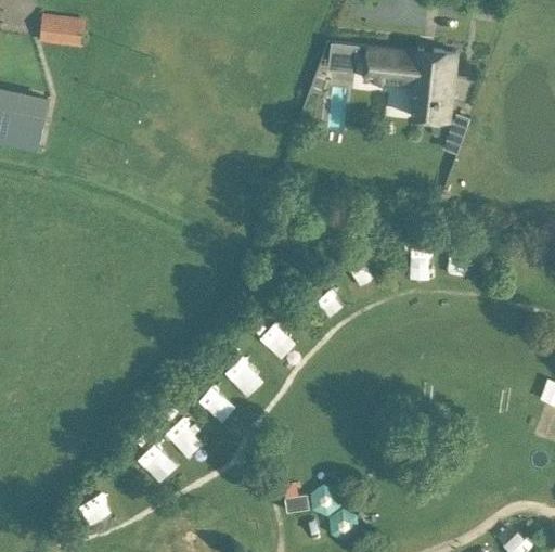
[(43,18),(40,41),(82,47),(86,24),(43,18)]
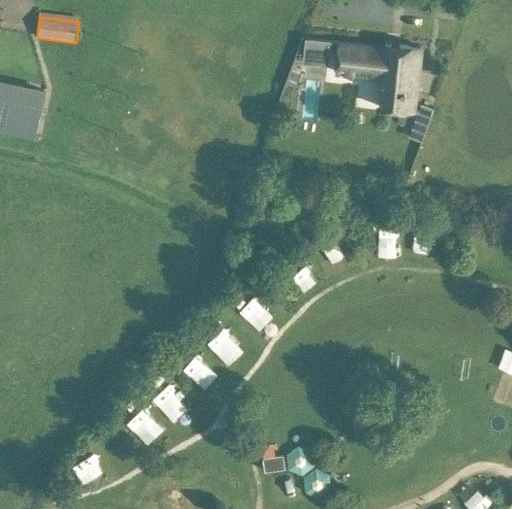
[(380,94),(379,106),(379,109),(381,109),(387,110),(414,113),(421,49),(400,47),(399,51),(390,50),(375,48),(339,44),(331,43),(306,41),(306,42),(305,48),(327,51),(327,54),(338,55),(336,67),(370,71),(370,78),(382,79),(380,94)]
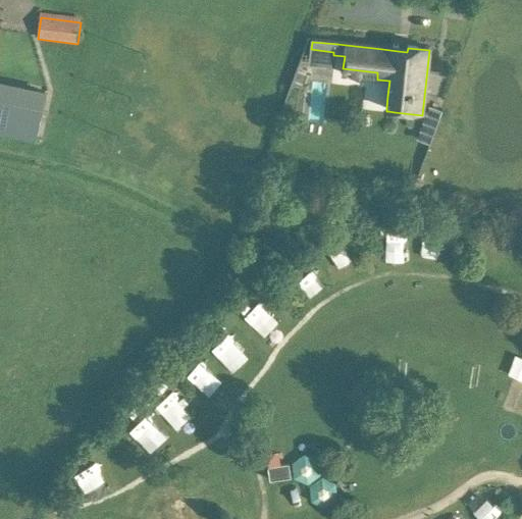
[(0,135),(35,143),(39,122),(45,95),(0,85),(0,135)]
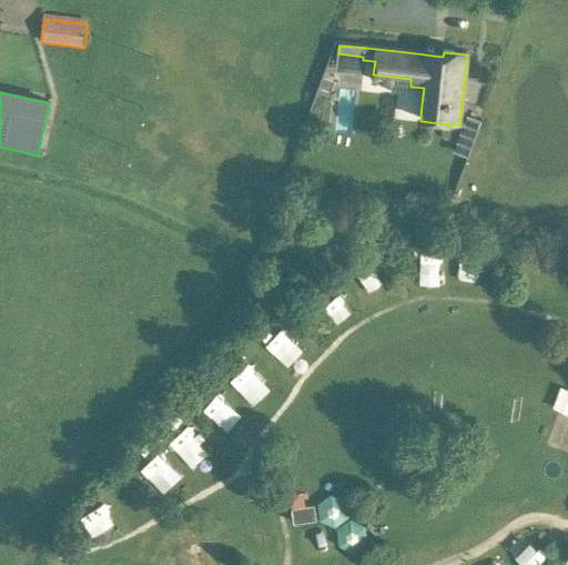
[(458,140),(473,145),(482,122),(467,117),(458,140)]
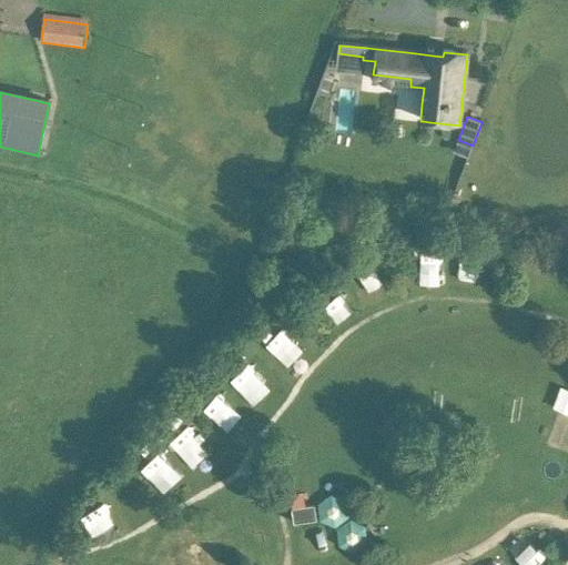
[(457,259),(456,282),(484,283),(484,259),(457,259)]
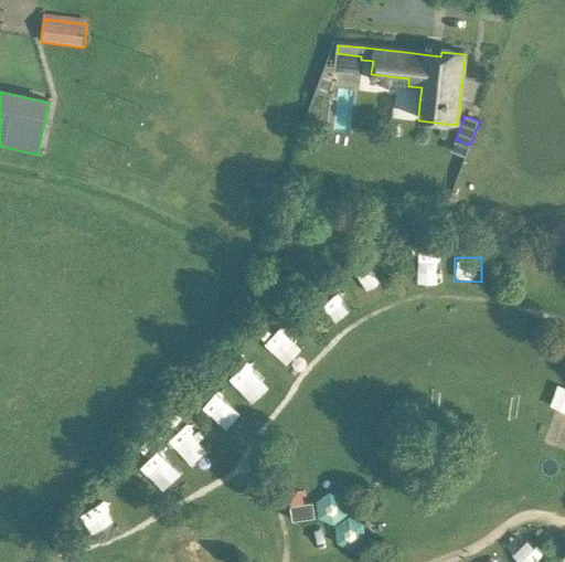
[(259,339),(276,356),(291,339),(275,322),(259,339)]
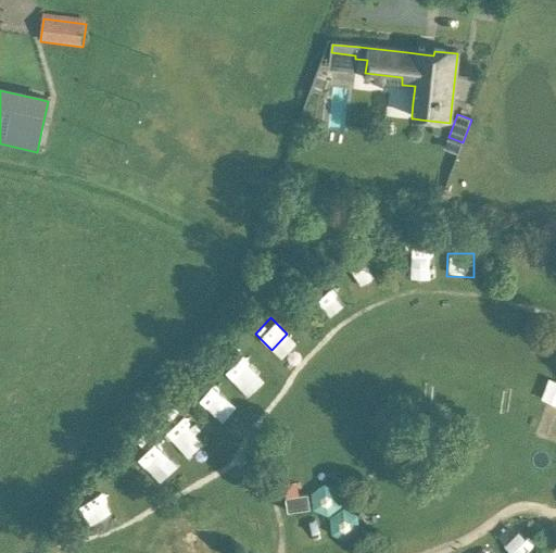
[(239,387),(253,372),(238,359),(224,374),(239,387)]
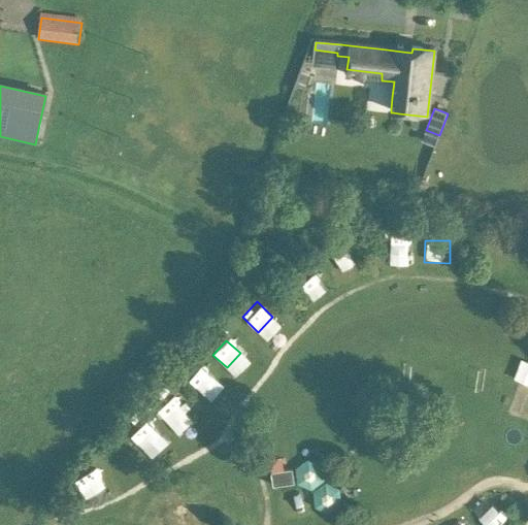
[(324,483),(322,466),(308,460),(295,469),(297,485),(312,492),(324,483)]
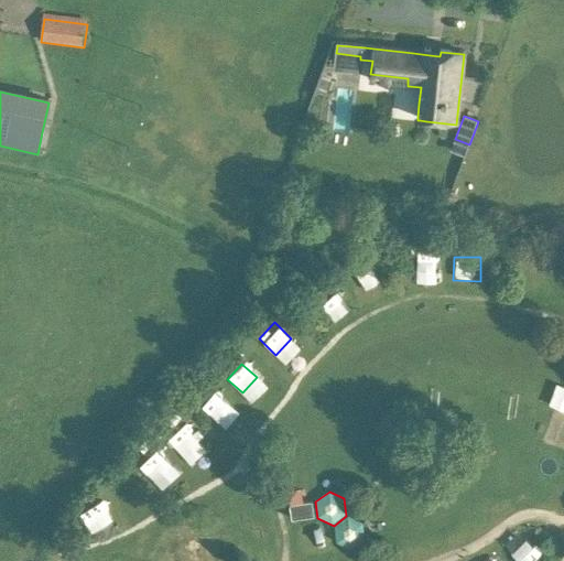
[(365,541),(362,524),(347,517),(334,527),(336,543),(351,550),(365,541)]
